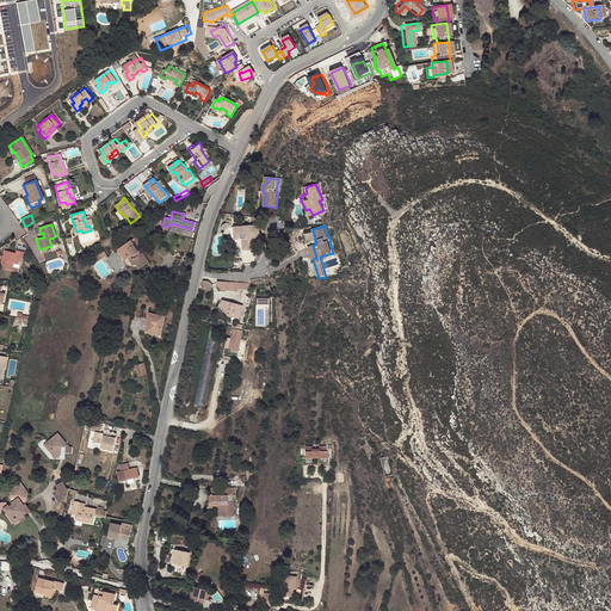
[(259,227),(240,229),(241,235),(247,234),(247,240),(241,241),(244,253),(255,251),(254,239),(260,239),(259,227)]
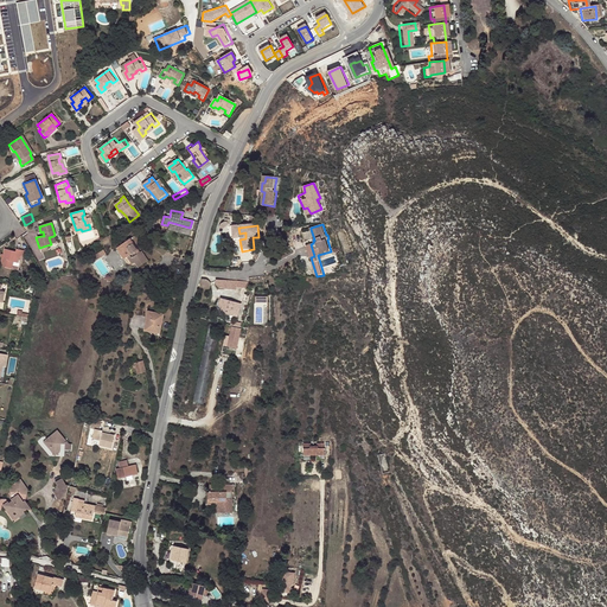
[(132,236),(121,246),(133,259),(129,261),(129,262),(131,263),(133,263),(135,263),(138,261),(141,266),(152,257),(145,249),(141,251),(139,249),(140,247),(132,236)]
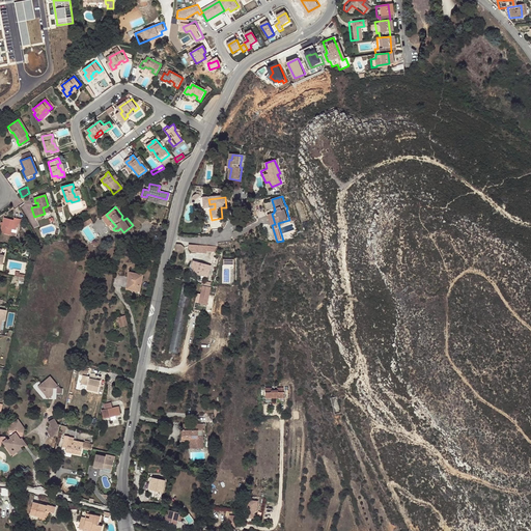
[(116,226),(106,215),(104,217),(113,228),(116,226)]
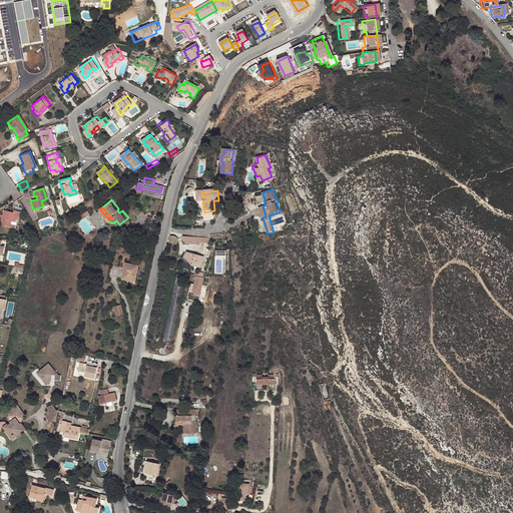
[(15,220),(15,217),(15,216),(18,217),(19,212),(13,211),(12,213),(3,211),(2,215),(1,218),(0,222),(0,225),(9,227),(10,225),(10,222),(14,223),(15,220)]
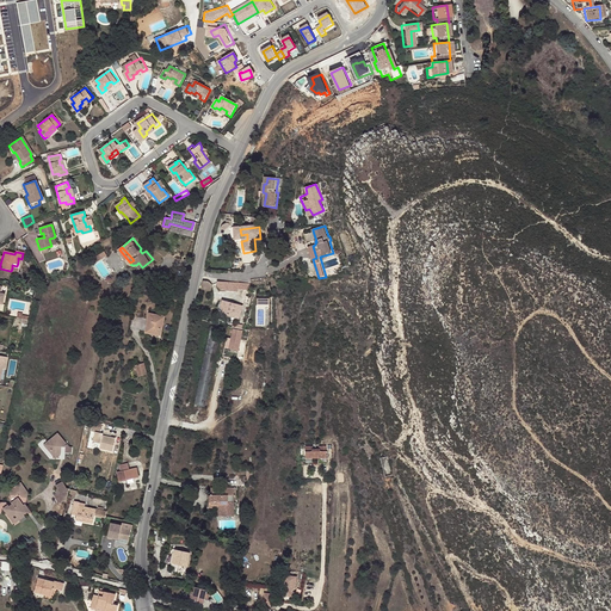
[(240,294),(239,291),(238,291),(239,284),(218,285),(224,295),(240,294)]
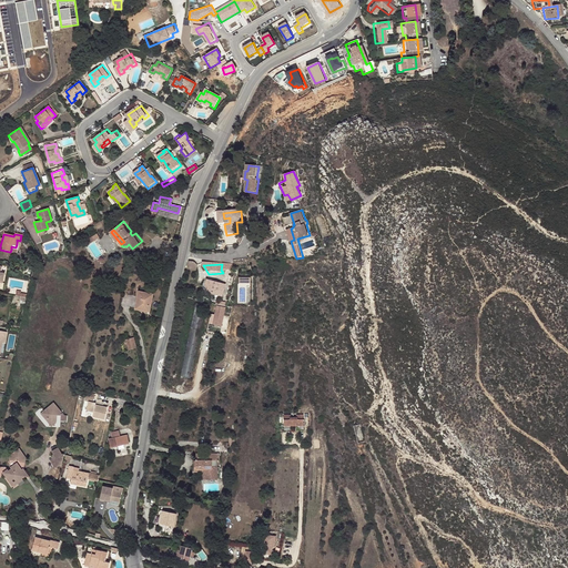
[(210,286),(208,291),(204,297),(219,304),(227,286),(211,277),(206,284),(210,286)]
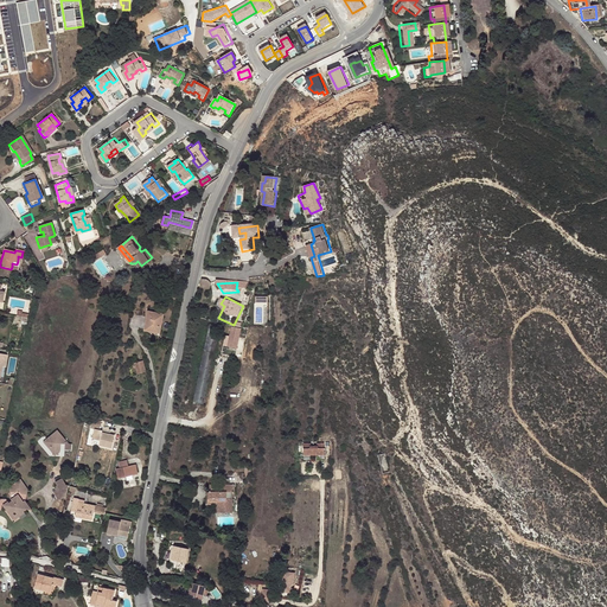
[(148,313),(144,333),(161,337),(165,315),(148,313)]
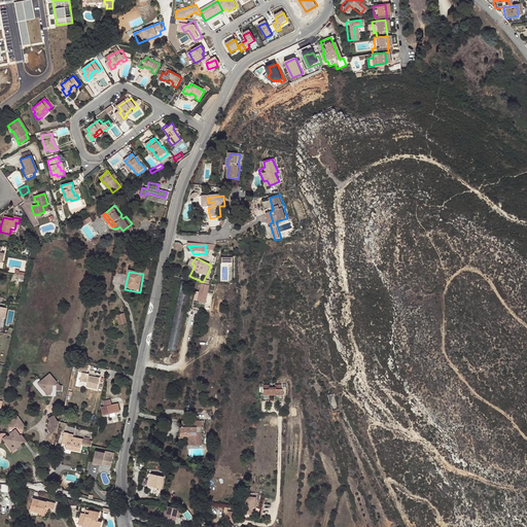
[(198,301),(196,311),(203,313),(204,309),(206,302),(208,291),(200,289),(197,300),(198,301)]
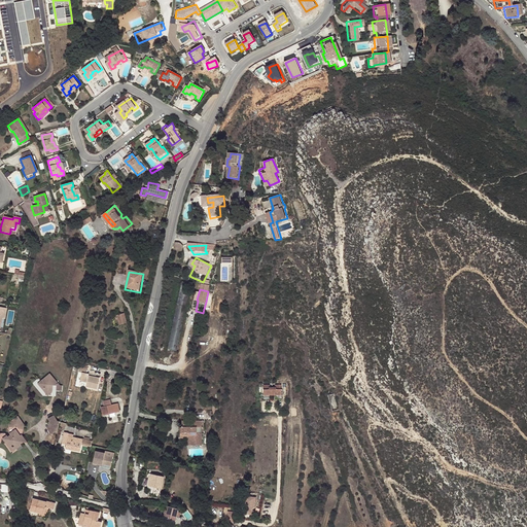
[(125,315),(117,317),(119,327),(128,325),(125,315)]
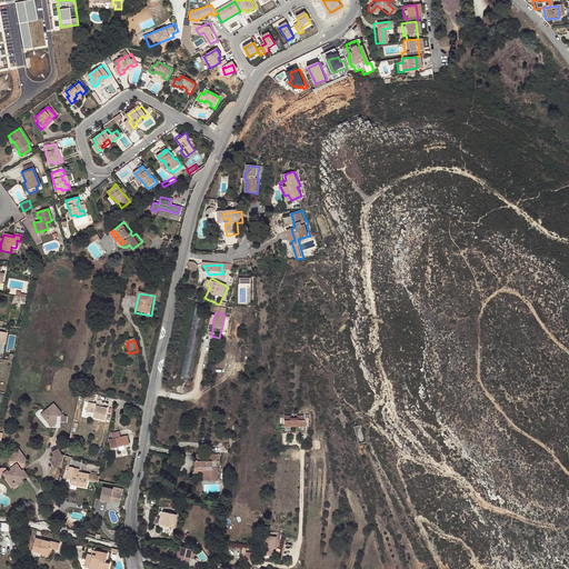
[(95,403),(97,396),(88,393),(86,401),(90,402),(88,411),(96,413),(93,418),(106,421),(109,409),(97,407),(98,405),(95,403)]
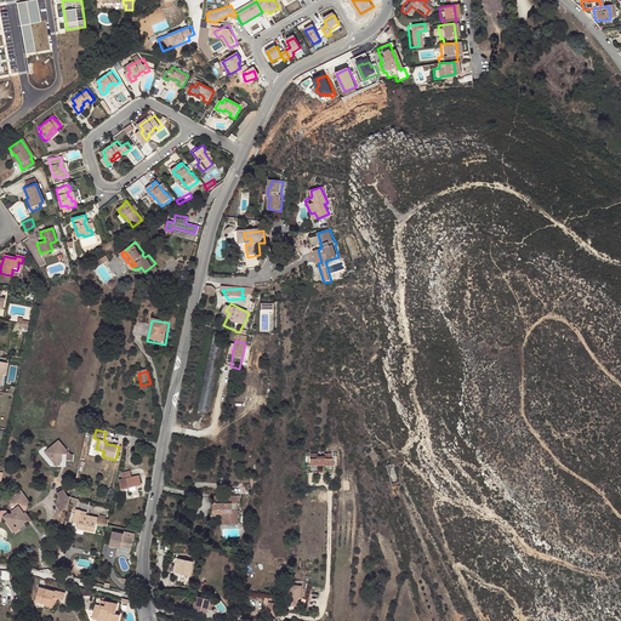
[(60,443),(44,453),(50,463),(58,466),(61,457),(66,459),(67,454),(60,443)]
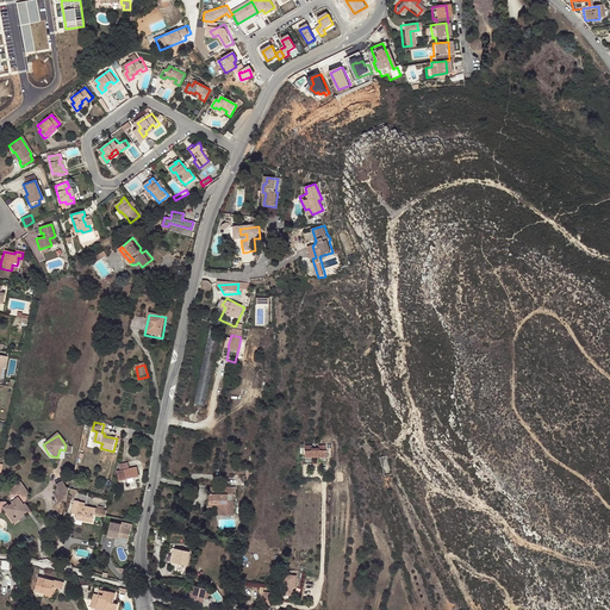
[(304,446),(304,456),(325,458),(325,446),(317,446),(317,449),(311,449),(312,446),(304,446)]
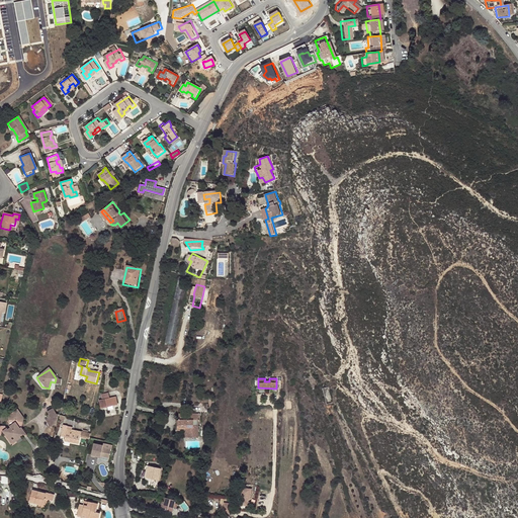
[(117,403),(115,397),(110,398),(108,393),(101,395),(103,401),(100,402),(102,409),(107,407),(107,406),(112,405),(117,403)]
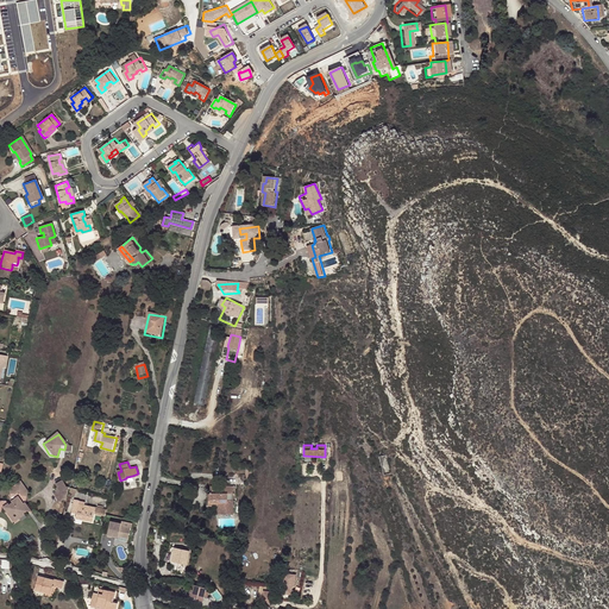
[(67,487),(62,481),(56,485),(61,491),(60,494),(55,497),(60,503),(63,501),(66,501),(69,488),(67,487)]
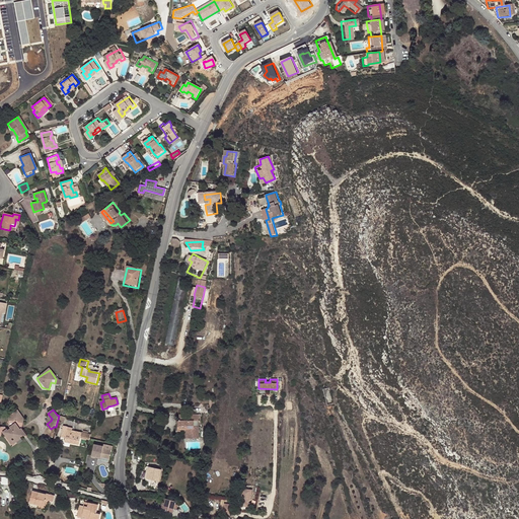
[(17,443),(19,441),(23,438),(25,440),(28,437),(24,431),(23,432),(21,430),(22,429),(23,421),(16,413),(8,419),(7,428),(10,431),(8,434),(6,432),(2,436),(5,439),(6,438),(9,442),(10,443),(13,441),(16,444),(17,443)]
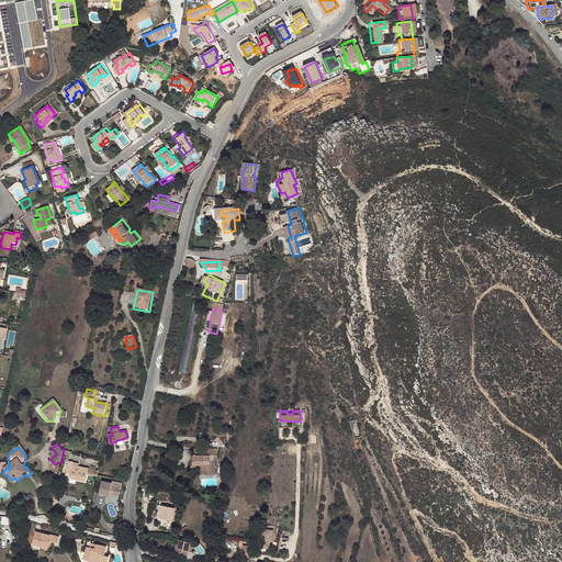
[(215,448),(192,448),(192,454),(192,463),(201,463),(201,474),(214,474),(214,461),(209,461),(209,454),(215,454),(215,448)]
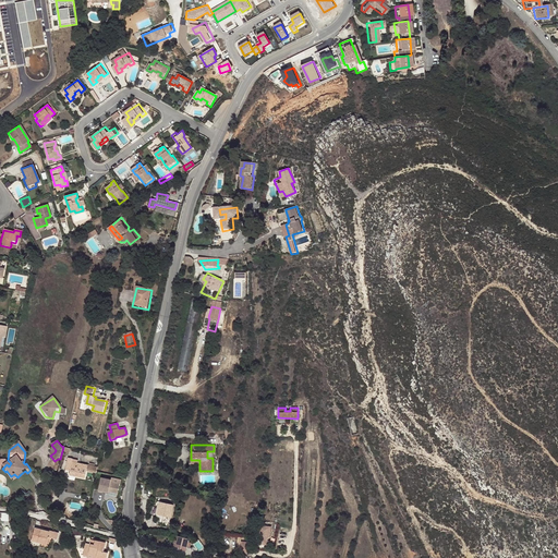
[(191,460),(191,451),(190,451),(189,463),(196,463),(196,471),(199,471),(199,460),(191,460)]
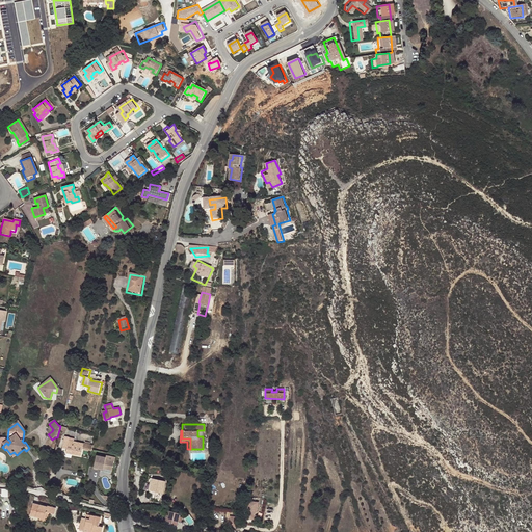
[(84,445),(74,443),(69,442),(70,439),(65,437),(63,445),(68,446),(67,450),(65,454),(80,458),(82,451),(84,445)]
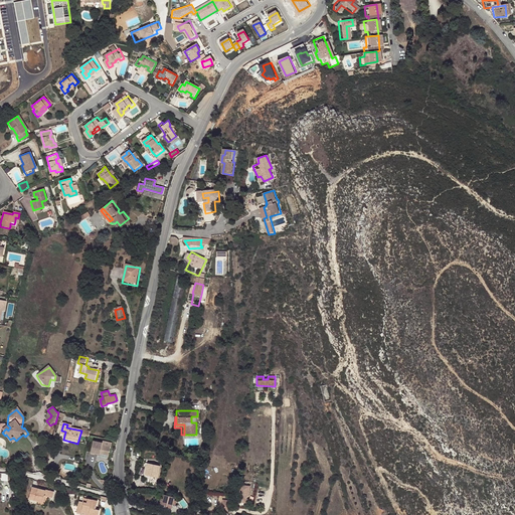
[(81,431),(79,437),(89,439),(91,433),(81,431)]
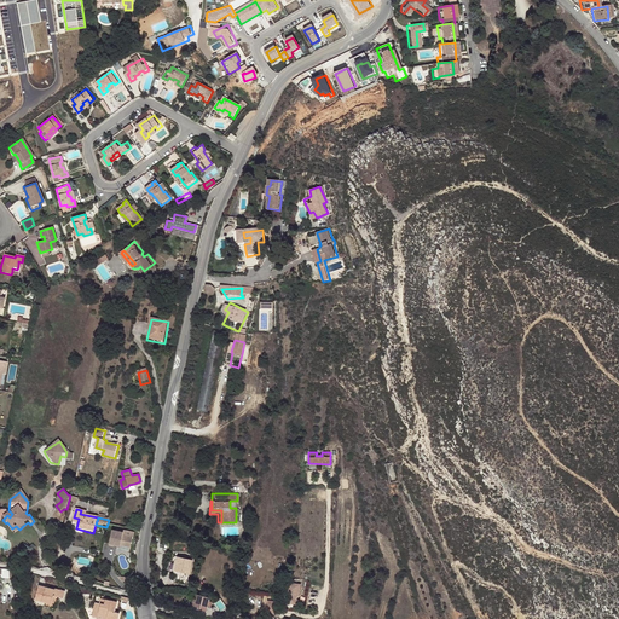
[(121,545),(131,547),(133,537),(123,536),(123,532),(113,530),(109,543),(117,545),(120,545),(121,545)]
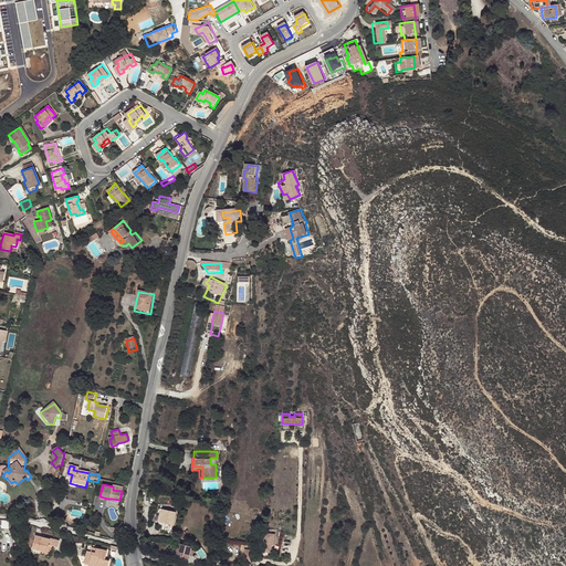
[(160,522),(170,523),(173,524),(176,511),(164,509),(160,522)]
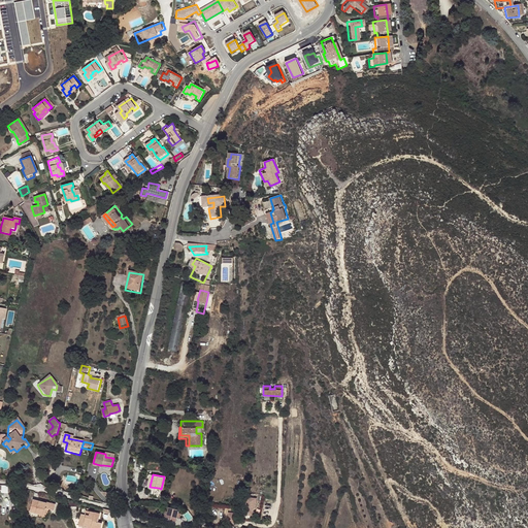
[(45,507),(48,508),(54,509),(56,503),(47,501),(47,502),(33,499),(30,510),(40,513),(44,514),(45,507)]
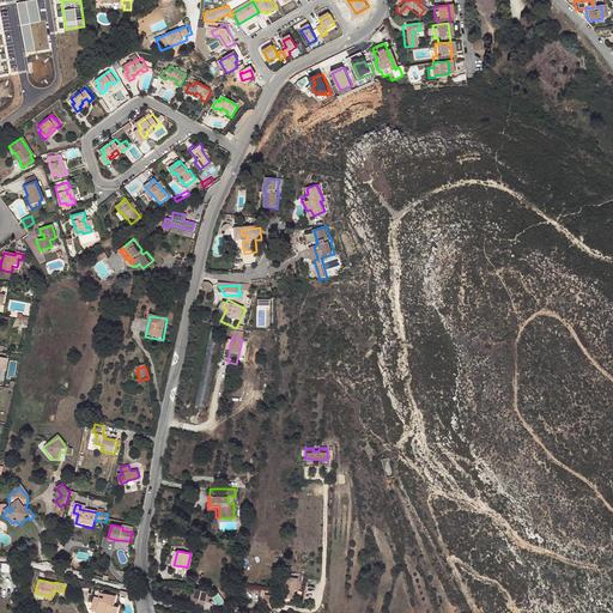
[(291,602),(293,587),(286,586),(284,601),(291,602)]
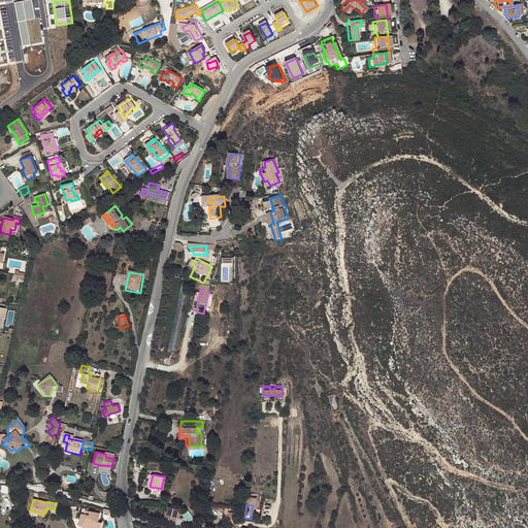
[(45,517),(48,508),(45,507),(44,514),(40,513),(39,515),(45,517)]
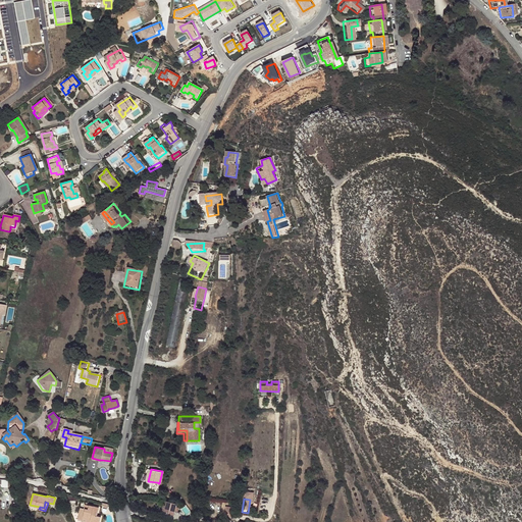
[(173,516),(176,504),(167,502),(166,505),(164,512),(168,513),(171,513),(170,515),(173,516)]
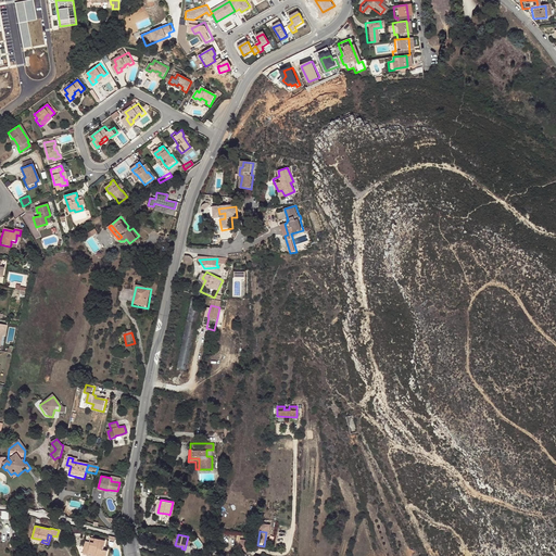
[(95,554),(100,555),(104,555),(106,550),(102,548),(104,541),(90,538),(89,542),(85,541),(81,552),(87,553),(88,551),(95,553),(95,554)]
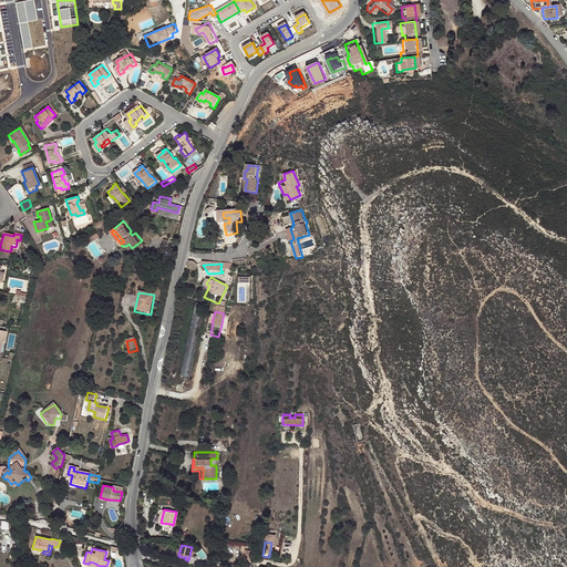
[(253,559),(254,550),(244,549),(243,558),(253,559)]
